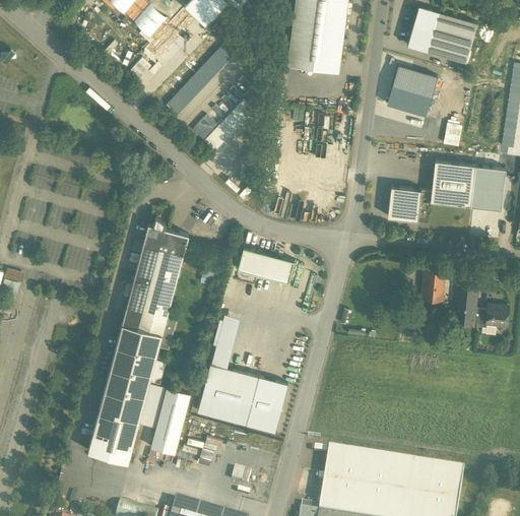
[(295,0),(286,66),(338,73),(347,0),(295,0)]
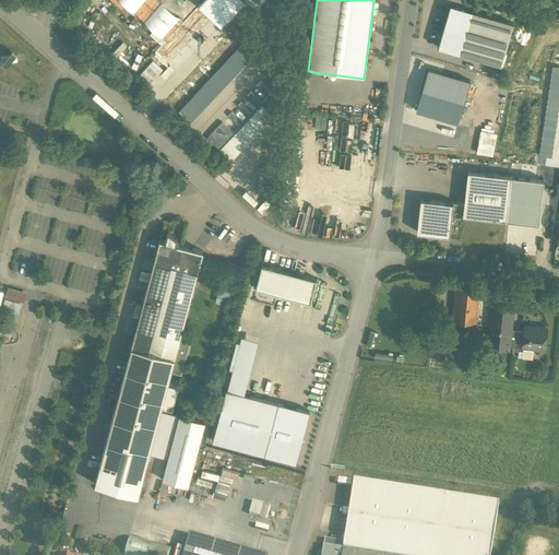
[(512,28),(449,10),(437,51),(500,70),(512,28)]
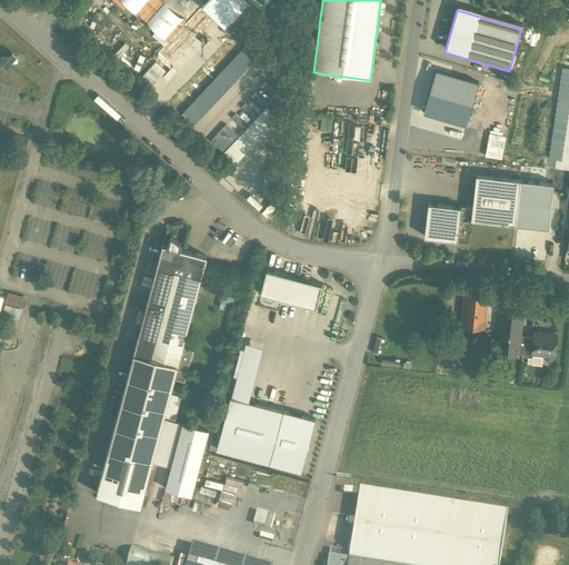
[(257,62),(245,51),(182,118),(195,129),(257,62)]
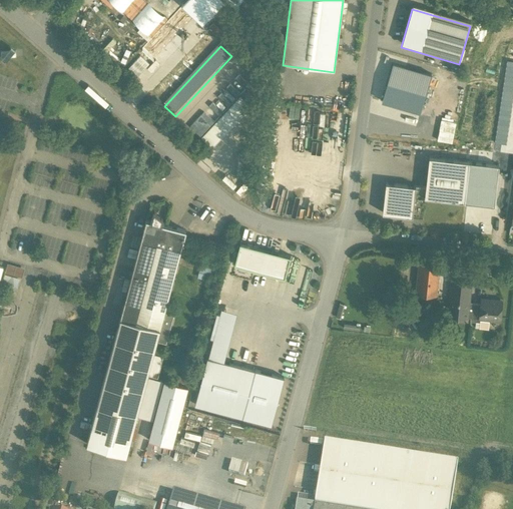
[(512,102),(512,65),(507,64),(494,146),(506,148),(512,102)]
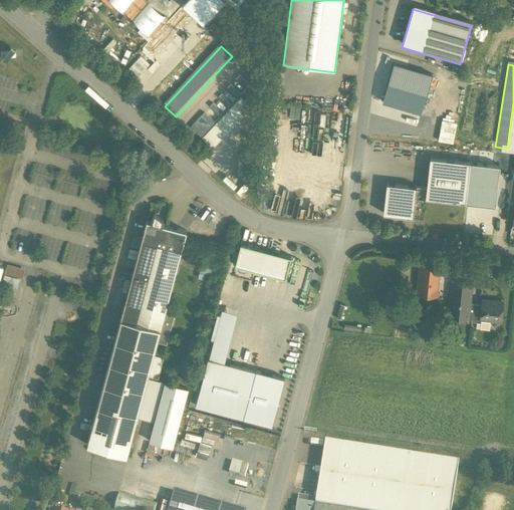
[(426,74),(397,65),(387,98),(417,106),(426,74)]
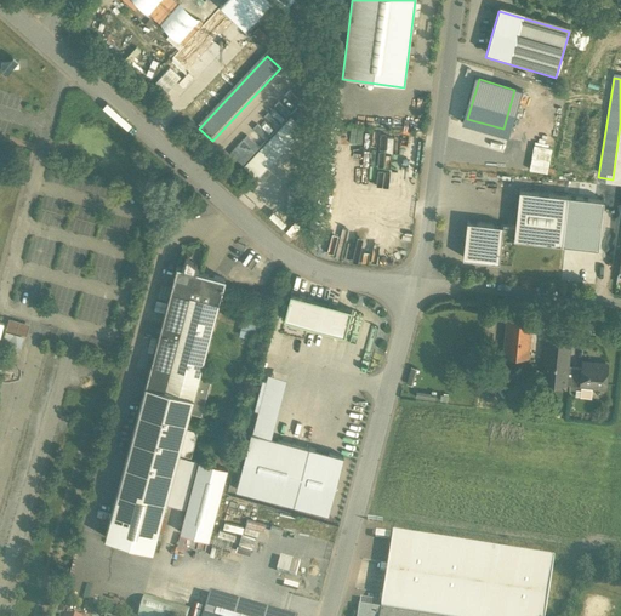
[(142,143),(147,138),(131,123),(126,127),(142,143)]
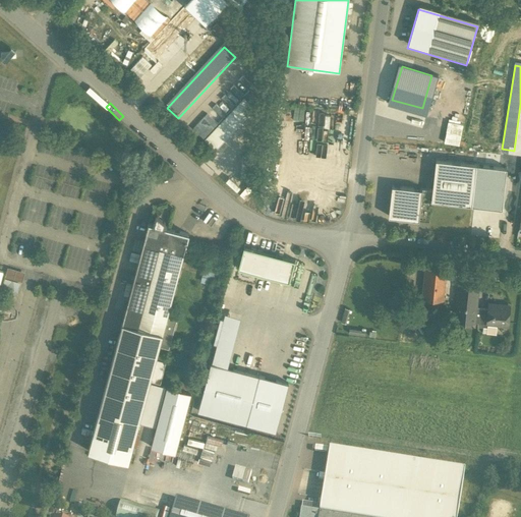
[(476,168),(436,163),(432,194),(431,205),(471,209),(476,168)]
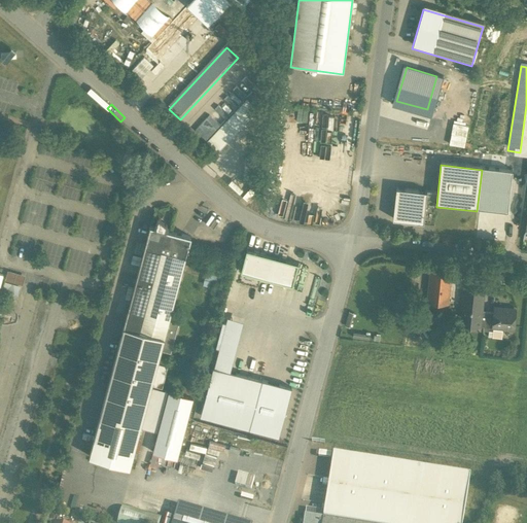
[(513,173),(482,170),(477,211),(507,215),(513,173)]
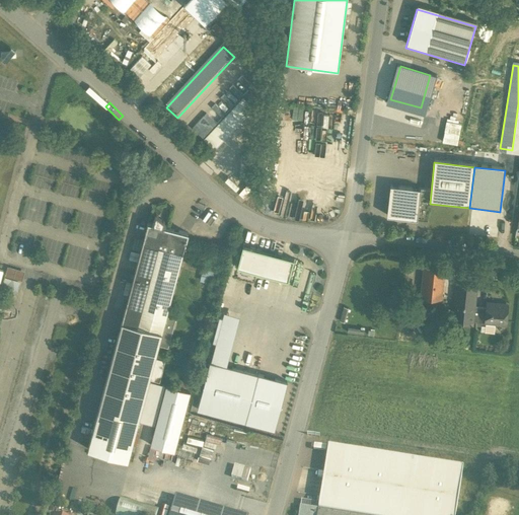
[(246,189),(238,198),(242,202),(250,193),(246,189)]
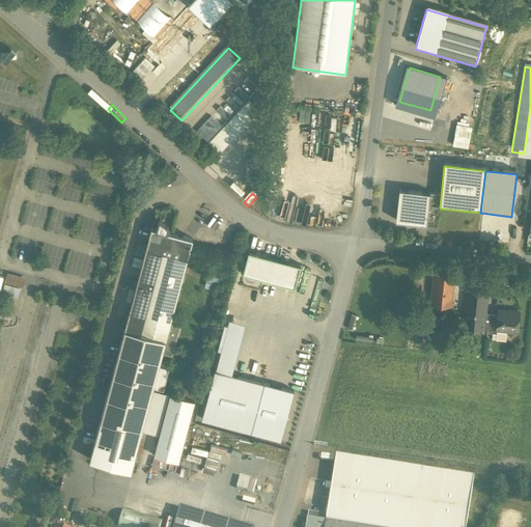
[(430,196),(399,193),(395,224),(426,228),(426,227),(429,206),(430,196)]
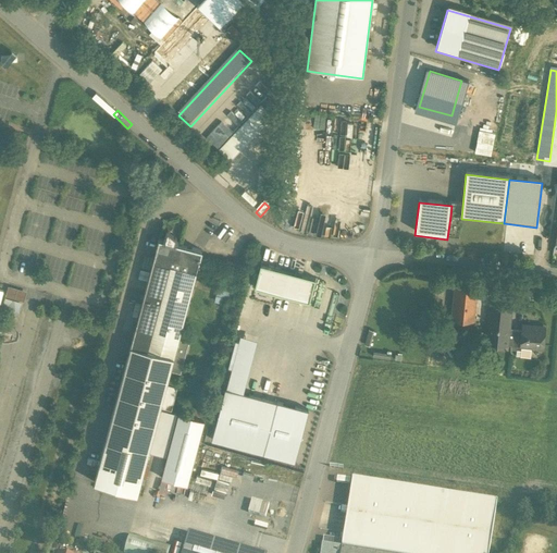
[(462,208),(452,206),(450,217),(461,219),(462,208)]
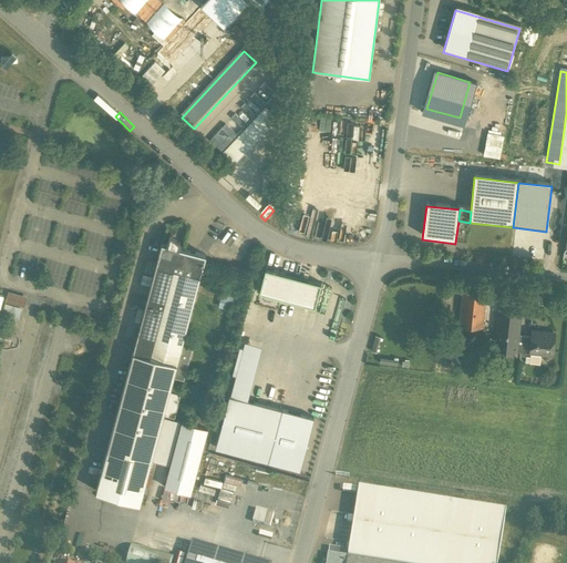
[(470,223),(459,221),(455,243),(466,244),(470,223)]
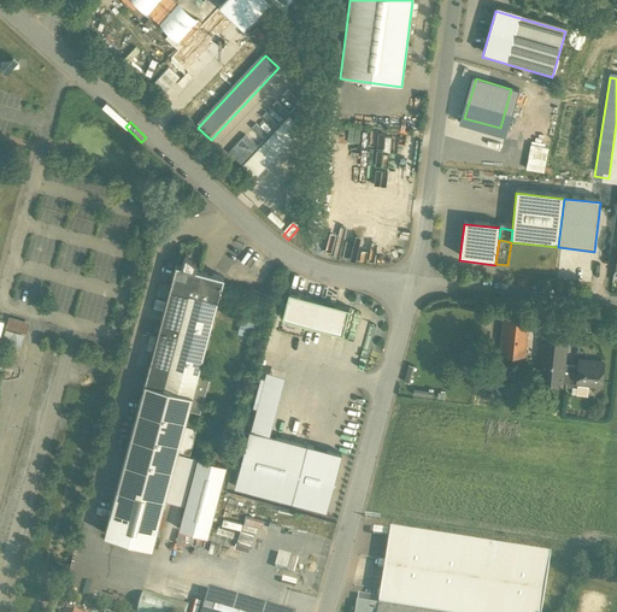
[(182,271),(176,269),(148,375),(107,528),(104,539),(152,552),(164,504),(176,458),(177,455),(183,430),(188,415),(199,375),(223,282),(194,274),(195,268),(186,259),(182,271)]
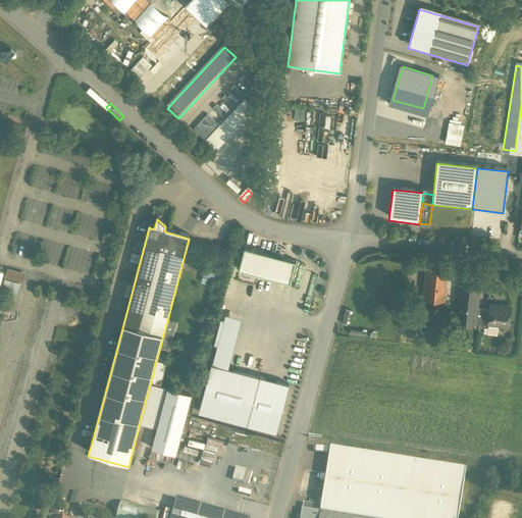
[(296,264),(244,250),(239,273),(290,287),(296,264)]
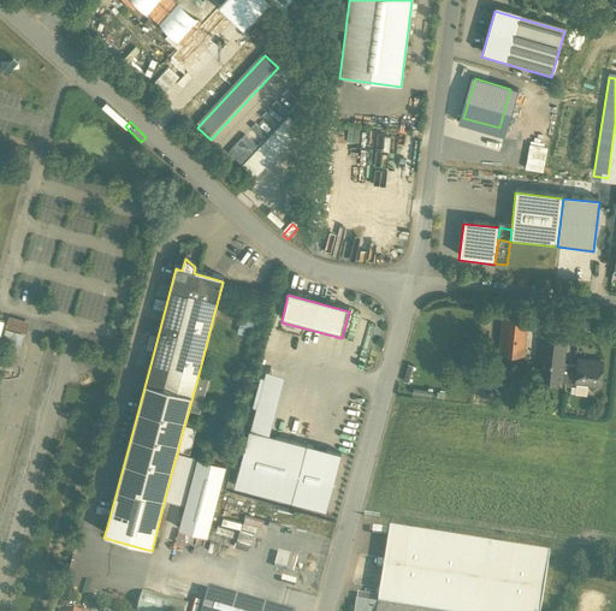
[(527,322),(503,320),(499,356),(523,359),(527,322)]
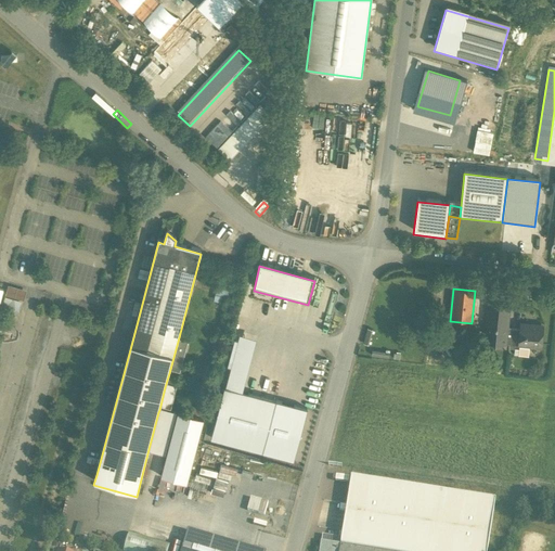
[(25,304),(27,292),(10,290),(9,300),(25,304)]
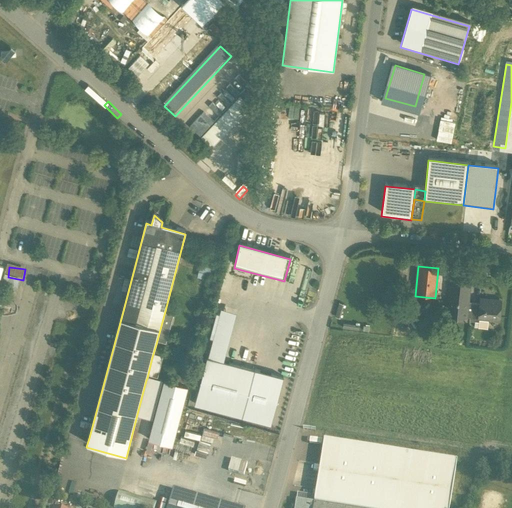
[(210,272),(200,270),(197,281),(208,284),(210,272)]
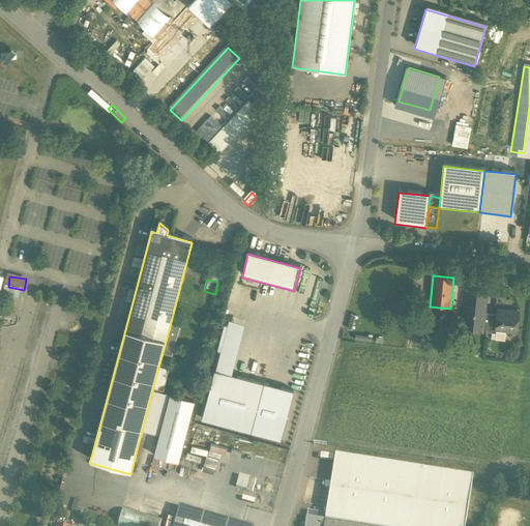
[(486,297),(466,295),(462,330),(482,332),(483,317),(486,297)]
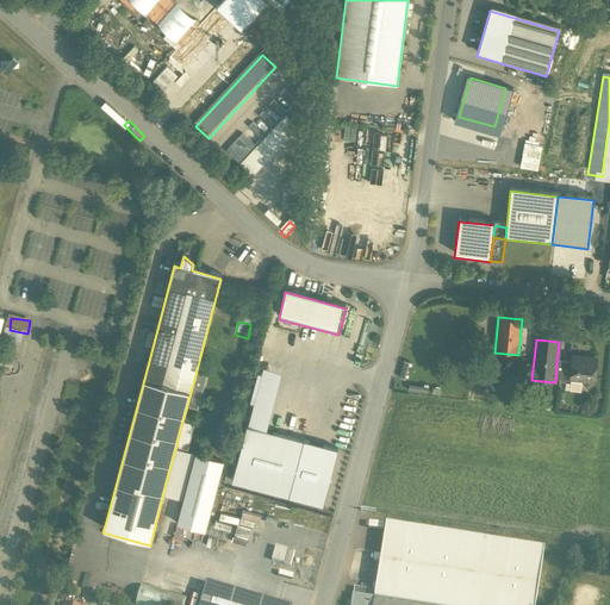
[(596,362),(572,360),(571,367),(570,382),(571,382),(579,384),(582,385),(590,386),(592,385),(593,385),(596,362)]
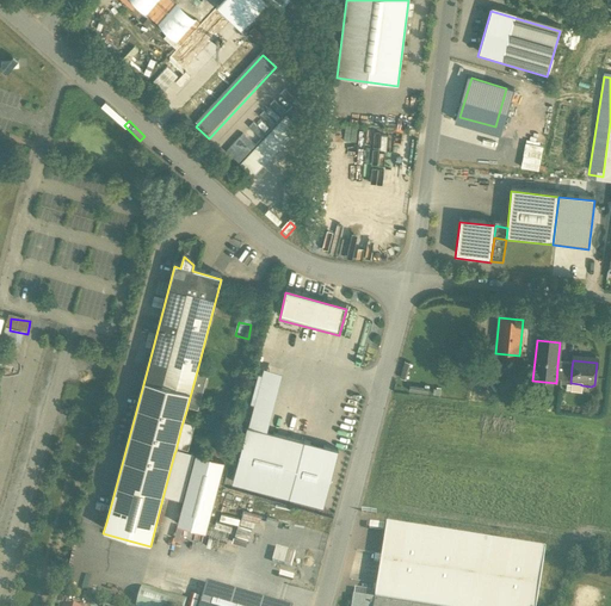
[(572,368),(557,365),(556,383),(560,383),(559,388),(571,389),(572,383),(571,383),(572,368)]
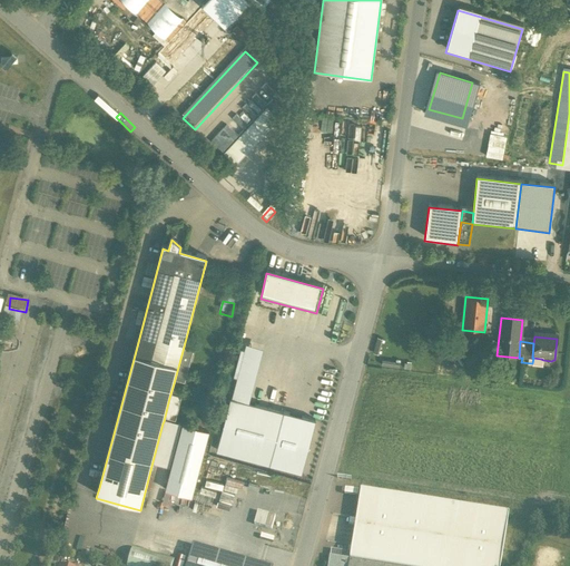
[(194,350),(184,347),(174,383),(185,387),(194,350)]
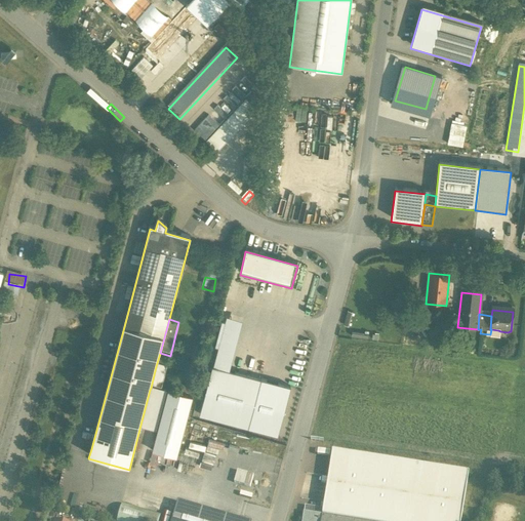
[(242,323),(227,319),(213,369),(229,373),(242,323)]
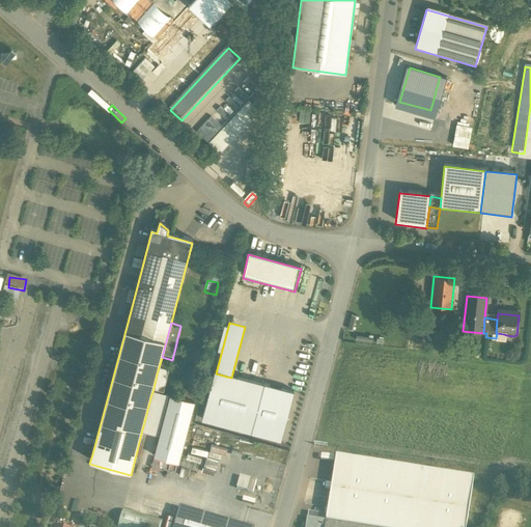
[(169,373),(158,370),(152,392),(163,395),(169,373)]
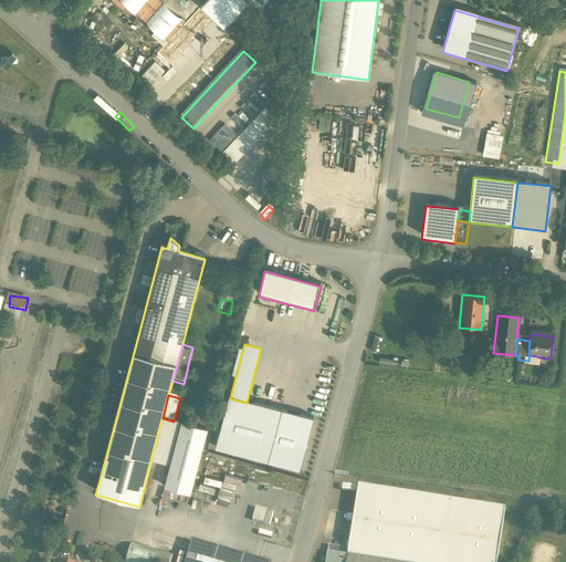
[(313,422),(229,398),(215,451),(300,474),(313,422)]
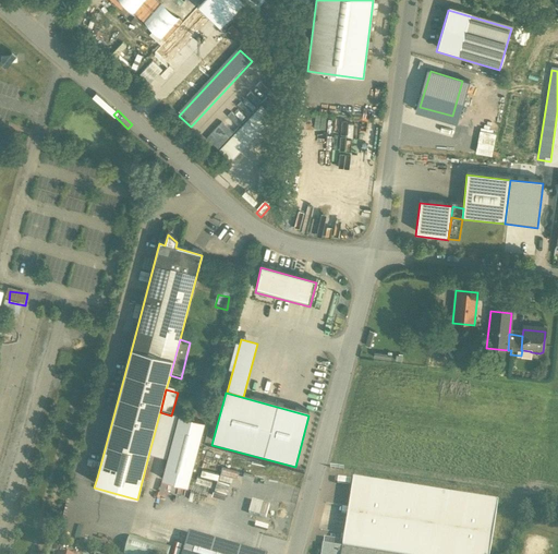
[(177,419),(159,414),(148,456),(166,461),(177,419)]
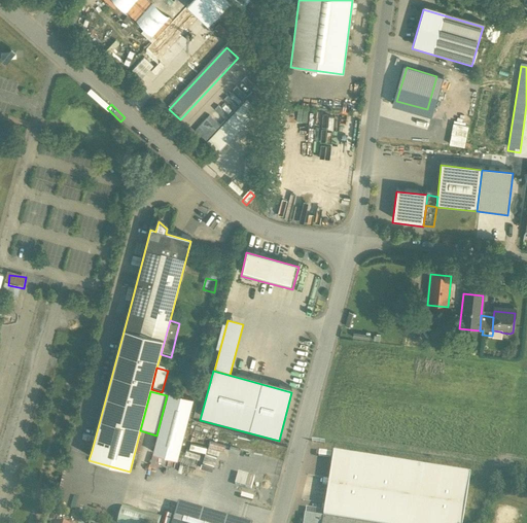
[(177,462),(192,402),(169,395),(152,456),(177,462)]
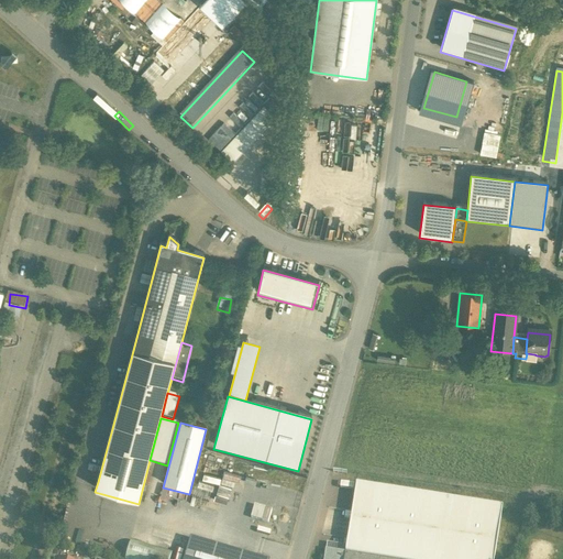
[(494,558),(501,512),(356,489),(346,550),(345,557),(353,558),(494,558)]
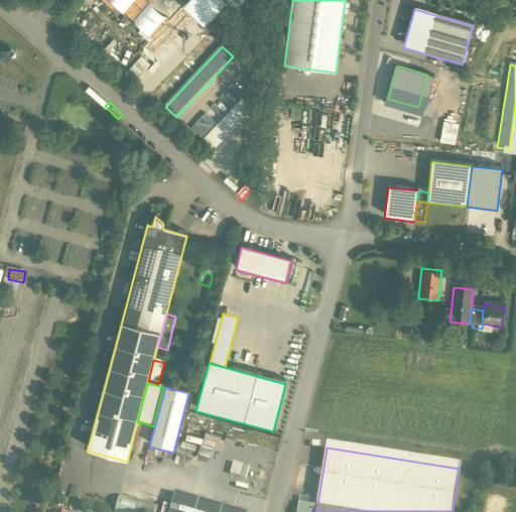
[(157,511),(158,507),(120,497),(115,511),(157,511)]
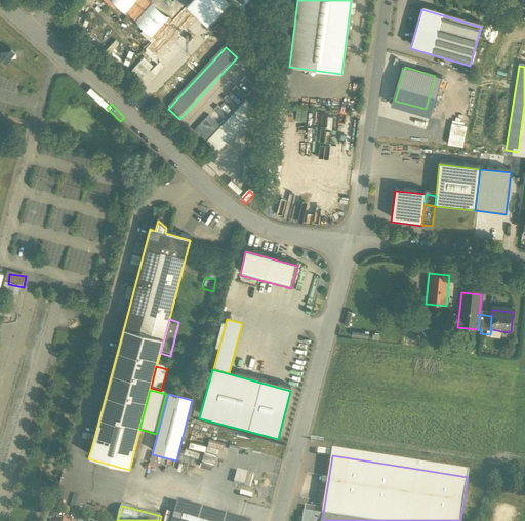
[(229,520),(177,506),(172,520),(229,520)]
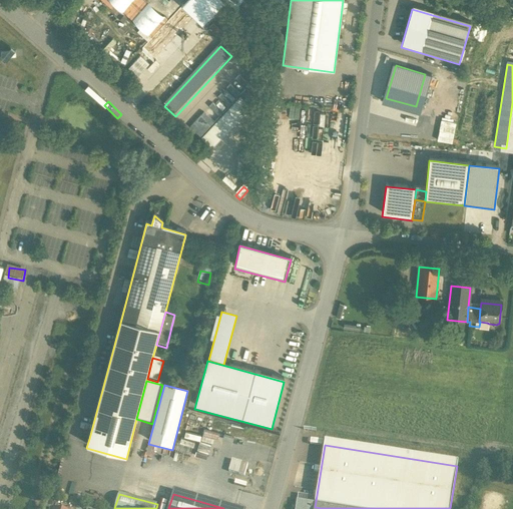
[(316,501),(298,498),(297,505),(315,507),(316,501)]
